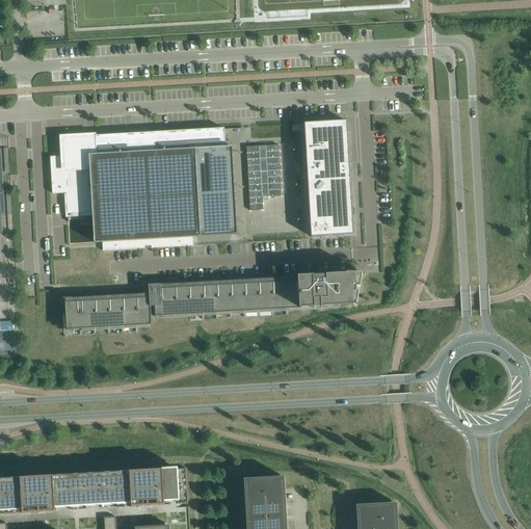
[(348,186),(347,170),(347,164),(349,164),(346,118),(303,122),(311,234),(350,233),(352,232),(350,186),(348,186)]
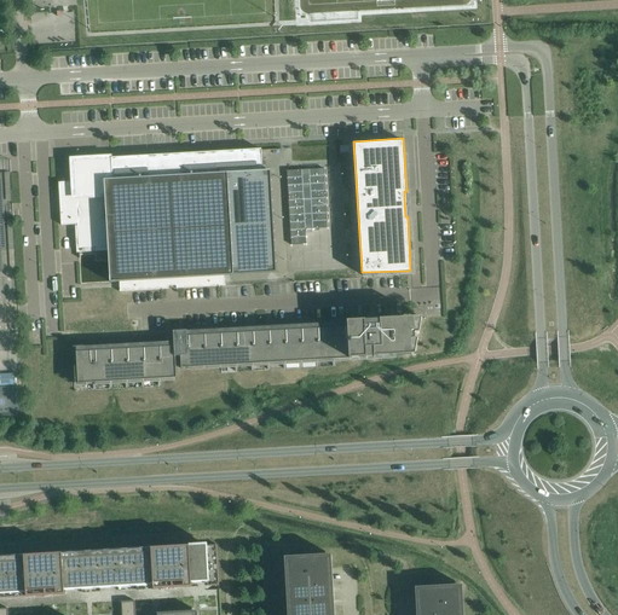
[(110,156),(90,157),(90,156),(90,155),(88,155),(87,154),(86,154),(85,154),(84,154),(82,154),(82,155),(81,155),(81,156),(81,157),(81,158),(73,158),(74,179),(58,180),(61,222),(76,221),(78,255),(79,255),(79,245),(107,244),(109,279),(113,279),(113,278),(119,278),(119,288),(119,289),(167,286),(167,283),(175,283),(175,285),(224,283),(224,282),(224,272),(229,272),(275,270),(270,174),(270,168),(261,168),(260,148),(221,149),(221,150),(111,156),(110,151),(110,156)]
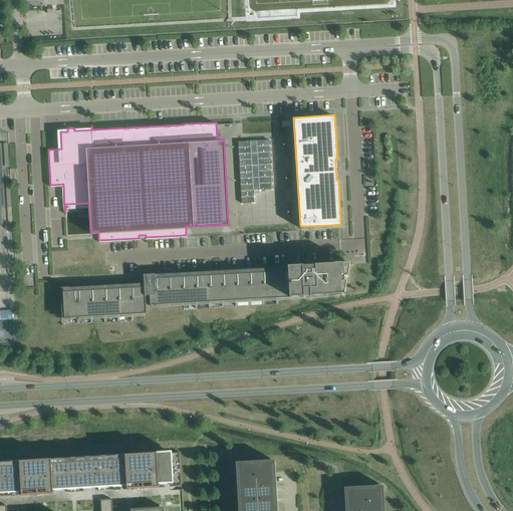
[(266,137),(235,139),(239,201),(251,200),(251,188),(269,186),(266,137)]
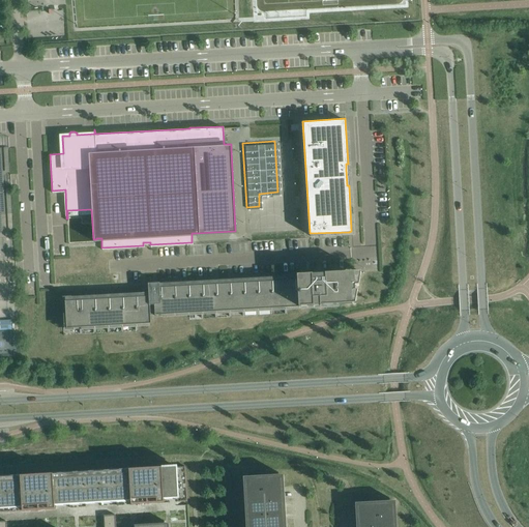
[(147,282),(148,291),(62,295),(62,299),(64,299),(65,312),(63,312),(63,328),(74,328),(74,326),(80,326),(81,327),(148,323),(148,322),(150,322),(149,303),(153,302),(154,313),(160,313),(160,315),(339,304),(338,302),(355,301),(354,300),(357,288),(354,288),(354,284),(358,283),(360,270),(360,269),(324,271),(324,272),(312,272),(305,272),(296,273),(158,282),(158,281),(147,282)]
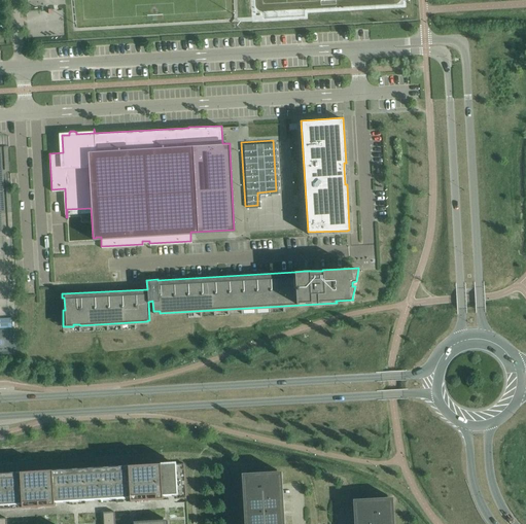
[(0,523),(88,523),(103,523),(114,523),(129,522),(129,523),(186,523),(186,518),(185,499),(182,499),(182,496),(185,496),(183,461),(175,461),(0,472),(0,523)]
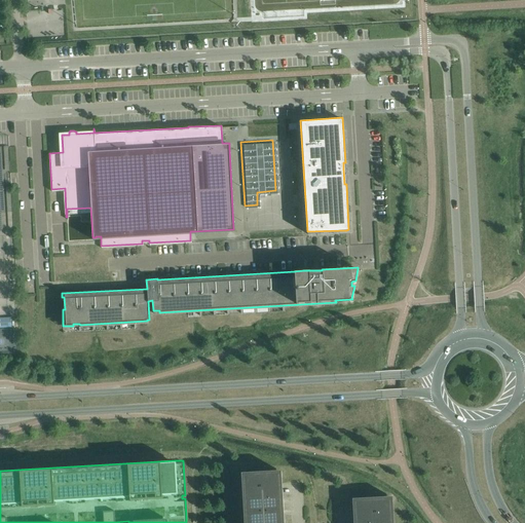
[(280,522),(277,465),(244,468),(246,522),(280,522)]
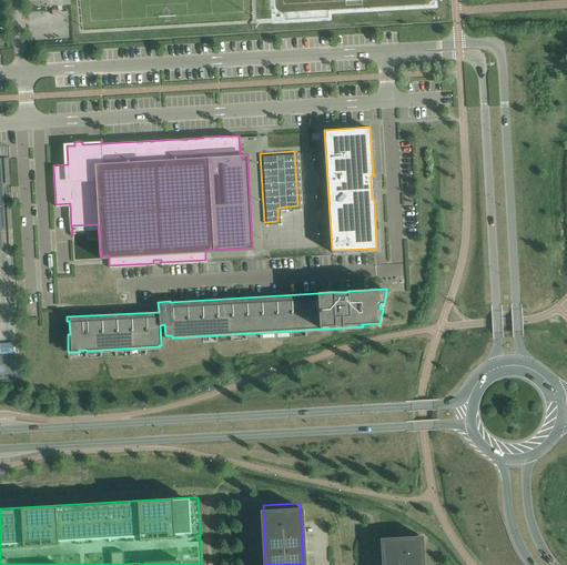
[(421,564),(419,533),(383,535),(384,564),(421,564)]
